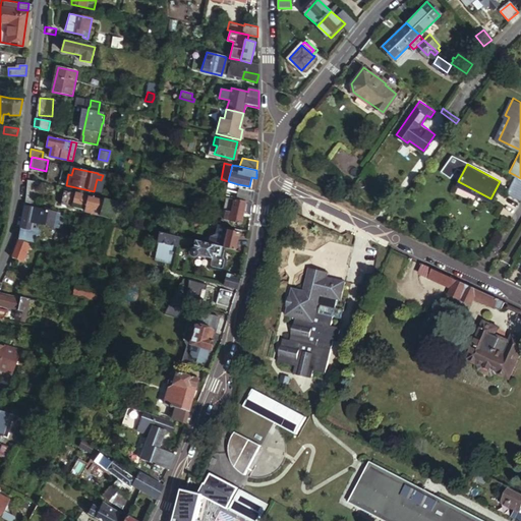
[(520,200),(520,198),(520,179),(514,176),(506,192),(520,200)]
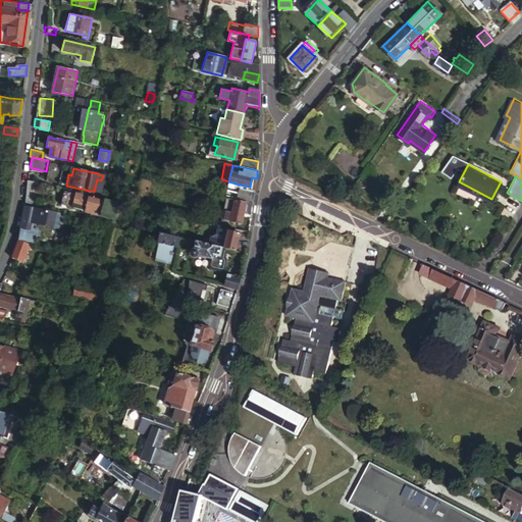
[(253,202),(255,192),(249,191),(250,187),(239,185),(236,198),(253,202)]
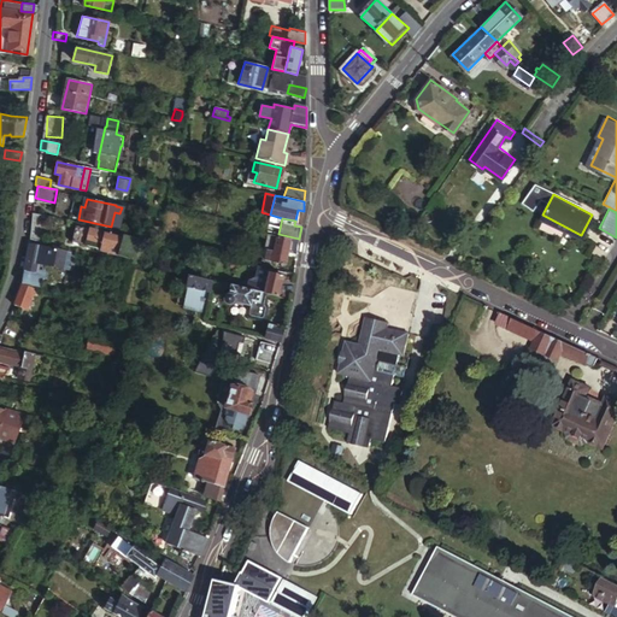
[(100,245),(104,233),(88,229),(84,241),(100,245)]
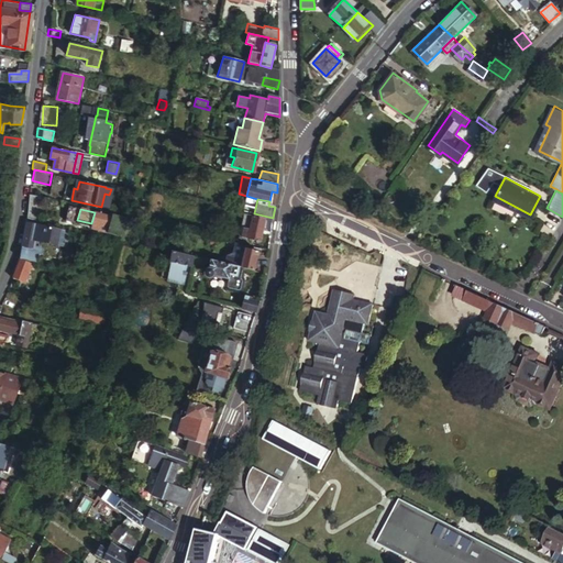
[(91,223),(90,228),(92,229),(99,231),(100,232),(121,239),(122,230),(120,229),(123,216),(119,214),(119,218),(95,212),(91,223)]
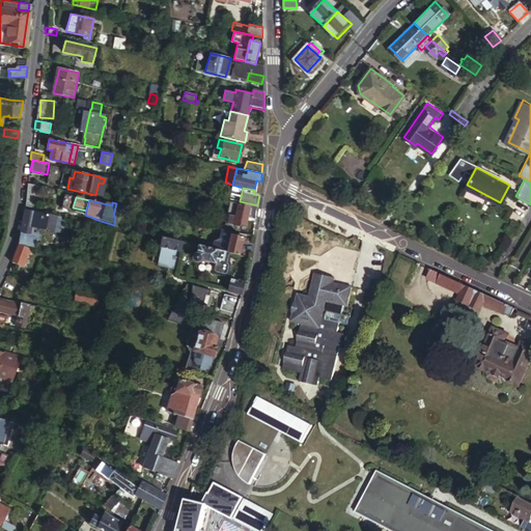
[(240,203),(239,204),(235,217),(233,225),(235,226),(242,228),(245,228),(250,206),(240,203)]
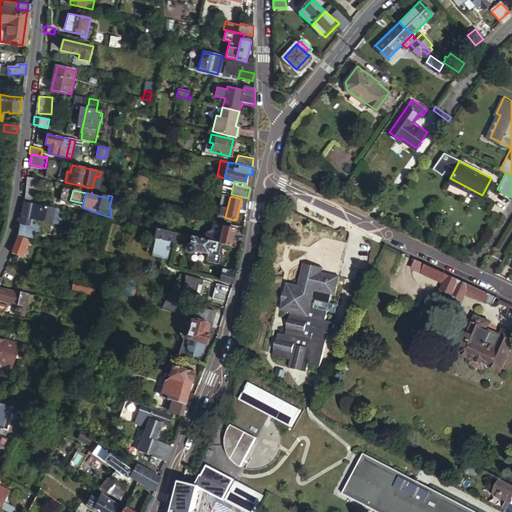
[(33,206),(23,203),(18,224),(28,227),(30,220),(59,226),(62,212),(33,205),(33,206)]
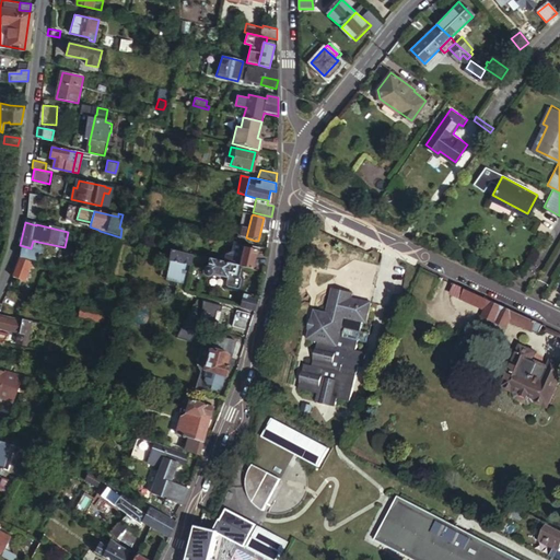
[(246,237),(248,229),(242,228),(240,236),(246,237)]
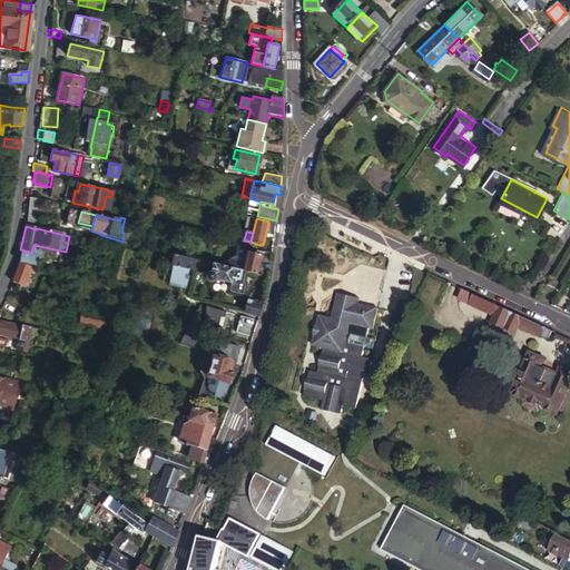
[(249,249),(237,246),(235,257),(229,261),(227,267),(245,272),(255,274),(261,256),(248,253),(249,249)]
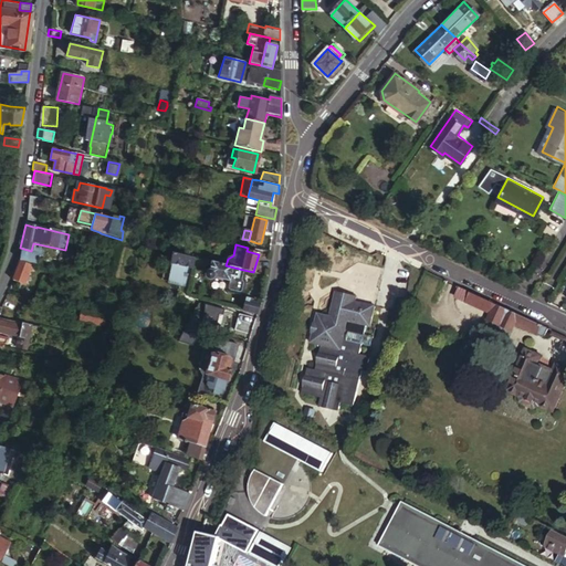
[(19,259),(35,263),(38,255),(20,251),(19,259)]
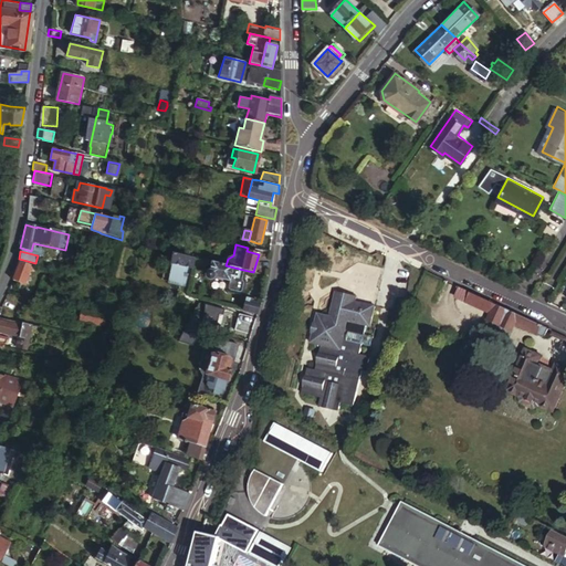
[(177,254),(174,253),(167,281),(189,286),(196,259),(185,257),(178,254),(177,254)]
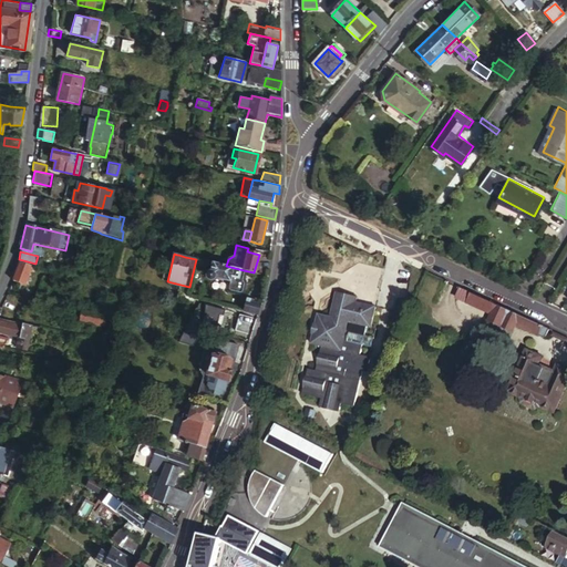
[(19,261),(11,279),(22,285),(31,267),(19,261)]
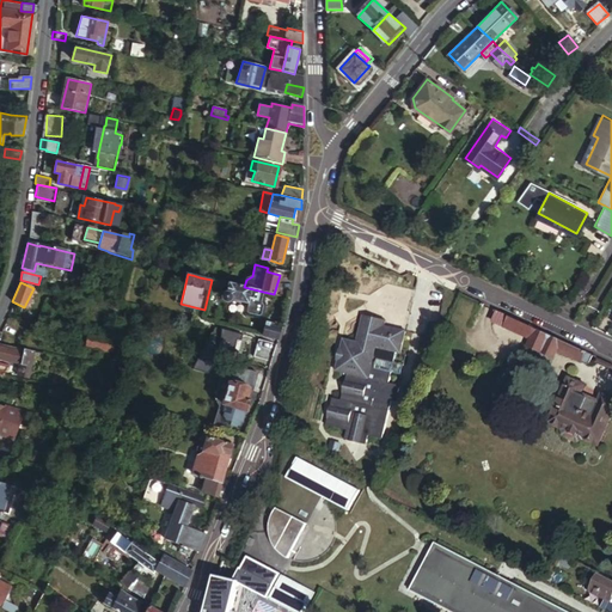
[(263,292),(244,287),(230,285),(227,294),(225,294),(224,295),(222,297),(222,298),(222,299),(224,300),(226,301),(227,301),(228,300),(230,299),(244,303),(242,311),(244,314),(257,318),(261,316),(263,305),(261,301),(263,292)]
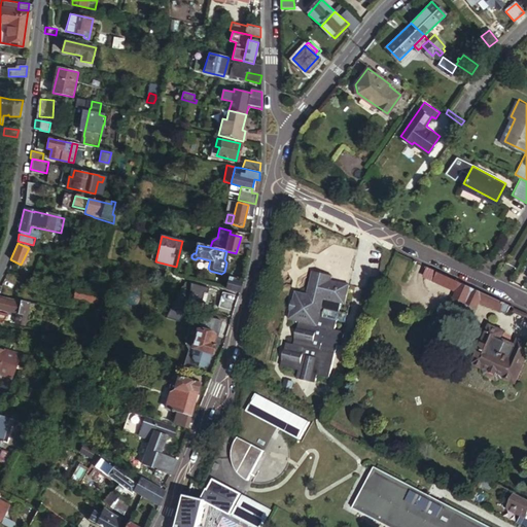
[(461,281),(428,266),(425,272),(436,277),(435,280),(457,290),(461,281)]
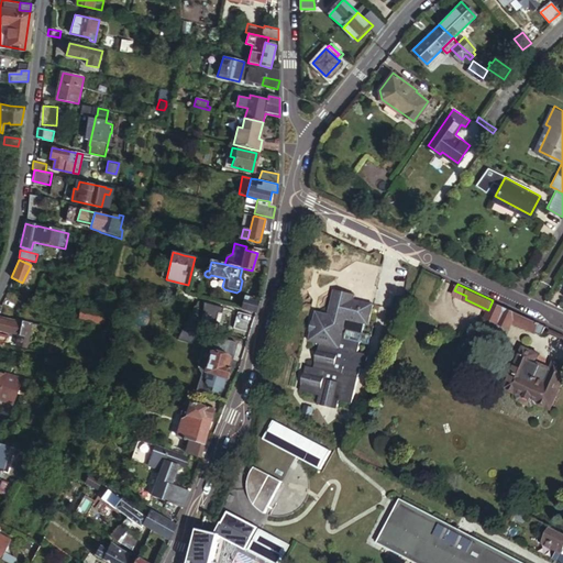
[(359,339),(361,330),(364,321),(366,321),(372,301),(354,296),(355,291),(334,286),(328,310),(317,308),(309,338),(319,340),(312,364),(305,362),(298,388),(317,393),(315,400),(334,405),(337,397),(349,401),(357,365),(362,366),(366,351),(356,349),(359,339)]
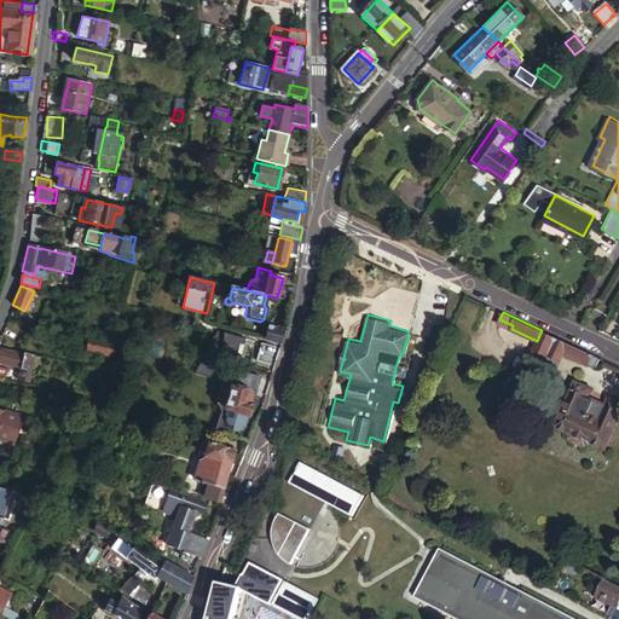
[(265,339),(279,342),(282,342),(283,331),(268,327),(265,339)]
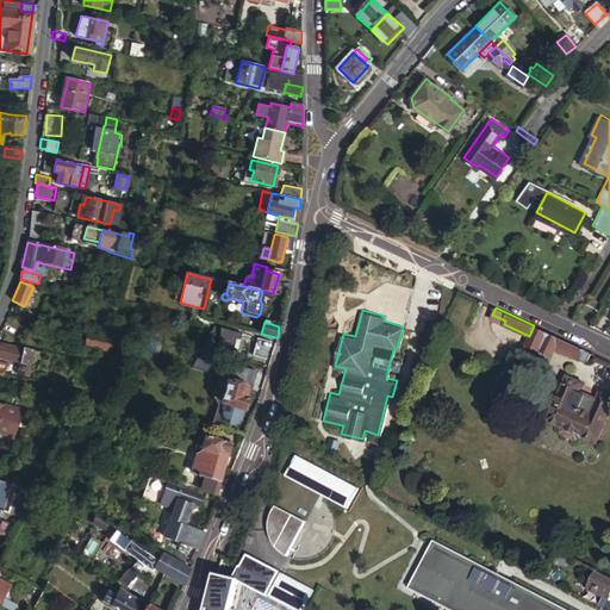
[(534,325),(529,336),(527,343),(553,355),(556,348),(560,337),(534,325)]
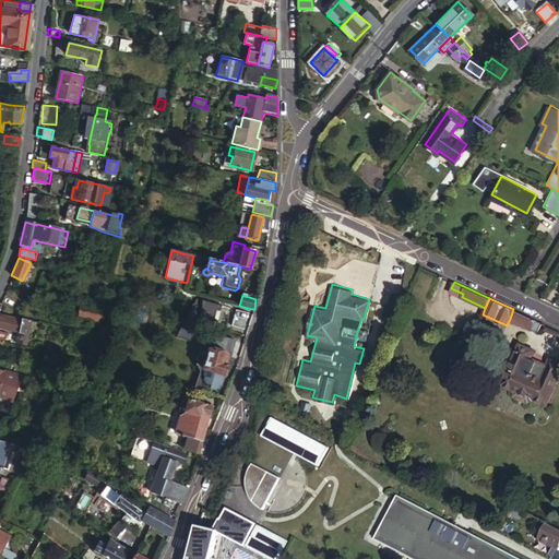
[(105,311),(82,306),(79,317),(102,321),(105,311)]
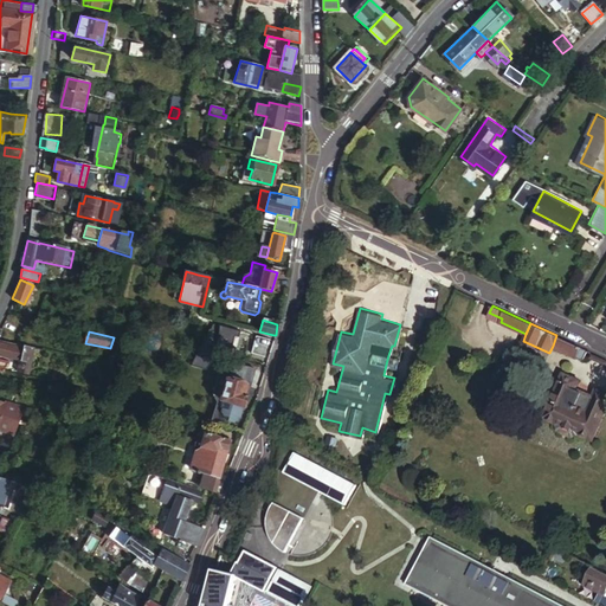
[(556,335),(553,346),(584,360),(588,349),(556,335)]
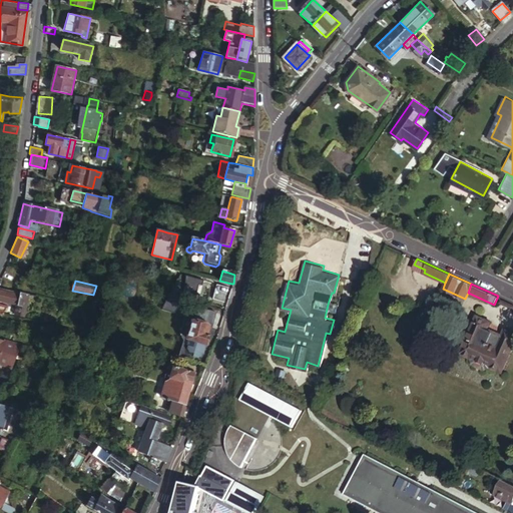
[(0,289),(0,300),(16,304),(14,313),(24,315),(28,299),(36,300),(37,296),(18,292),(18,294),(0,289)]
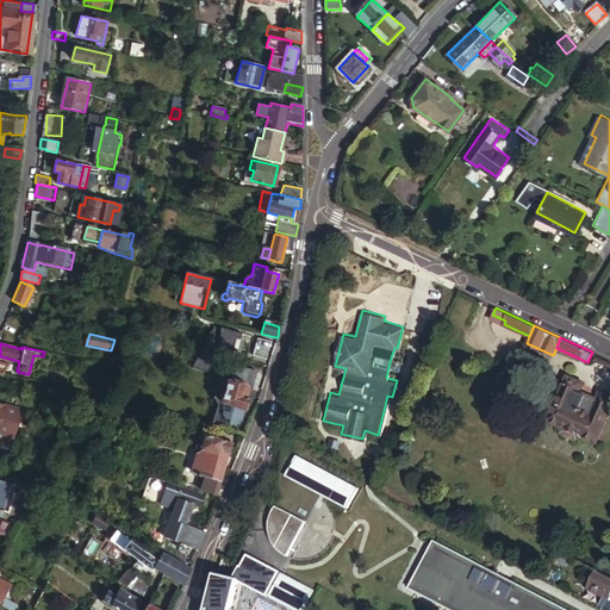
[(402,361),(391,358),(388,367),(399,371),(402,361)]
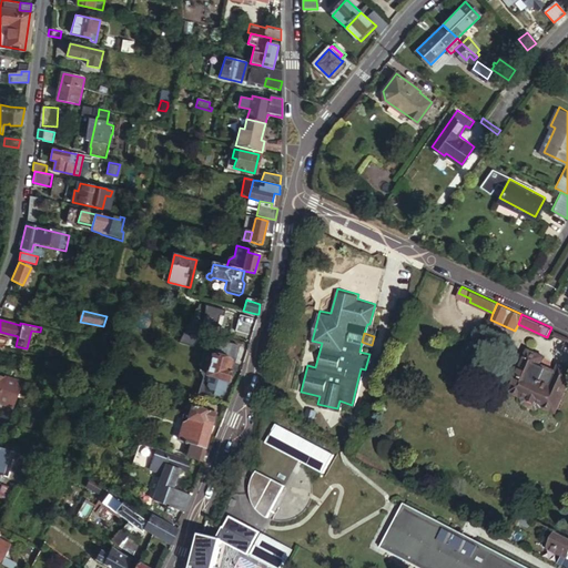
[(220,344),(219,356),(236,357),(237,345),(220,344)]
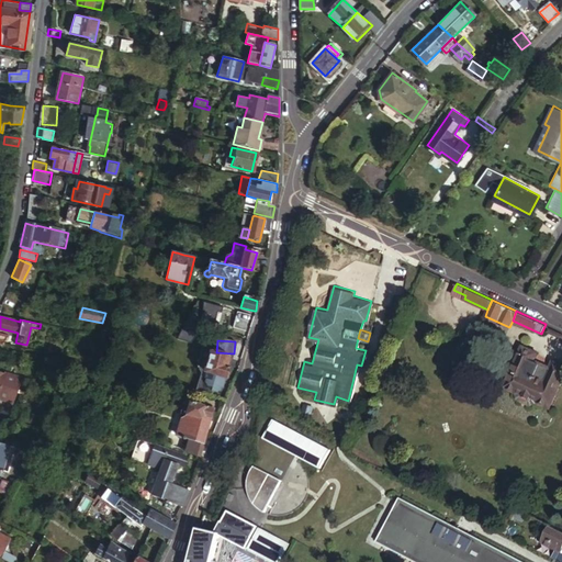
[(538,353),(524,346),(505,386),(519,393),(520,400),(531,404),(537,402),(549,407),(561,379),(561,363),(553,360),(550,368),(535,361),(538,353)]
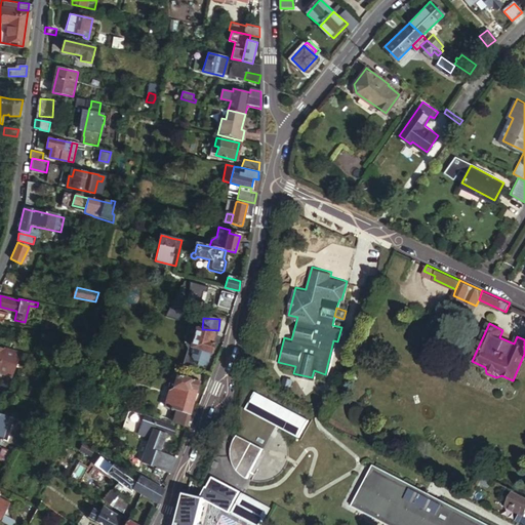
[(212,334),(196,329),(191,347),(210,353),(213,344),(210,342),(212,334)]
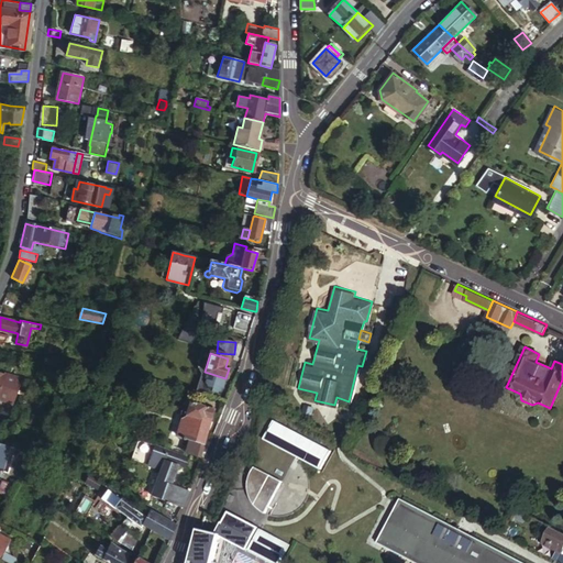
[(12,406),(22,382),(6,375),(4,375),(0,373),(0,400),(3,403),(0,411),(0,420),(4,421),(8,411),(11,412),(13,406),(12,406)]
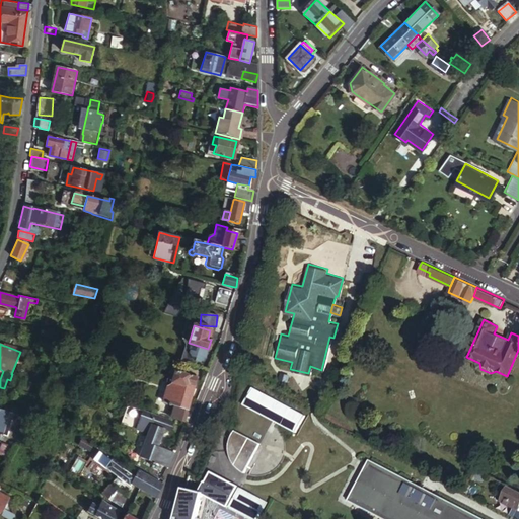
[(82,347),(72,345),(70,353),(79,355),(82,347)]
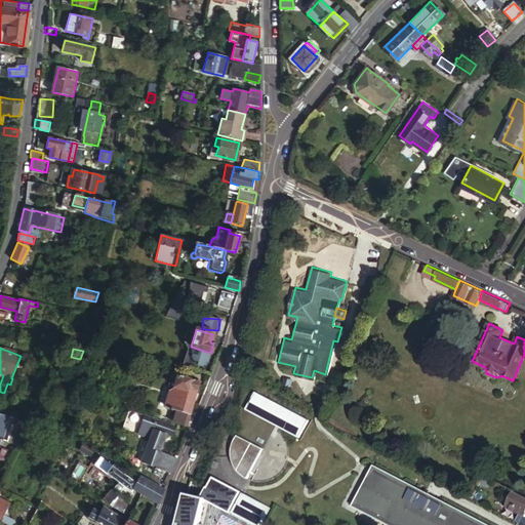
[(174,387),(195,393),(199,381),(188,378),(178,375),(177,375),(175,384),(174,387)]
